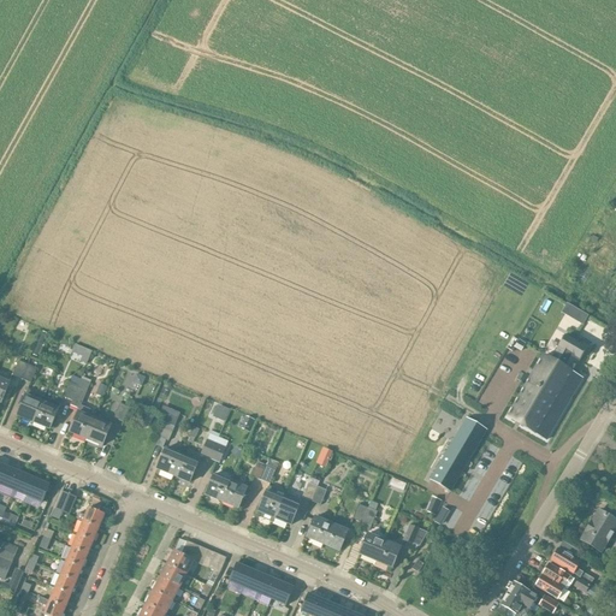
[(579,312),(574,320),(582,325),(587,317),(579,312)]
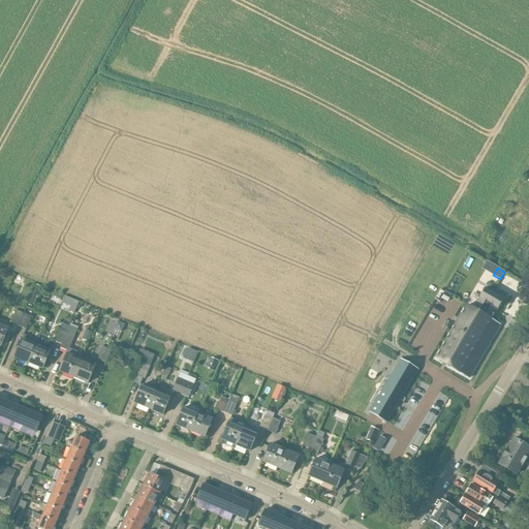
[(40,286),(36,285),(28,305),(31,306),(35,298),(36,299),(38,294),(36,294),(40,286)]
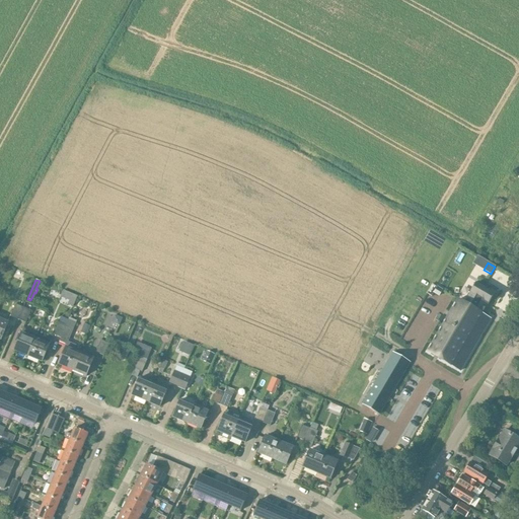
[(475,284),(464,303),(482,313),(488,303),(489,303),(494,294),(488,291),(489,289),(483,286),(482,287),(475,284)]
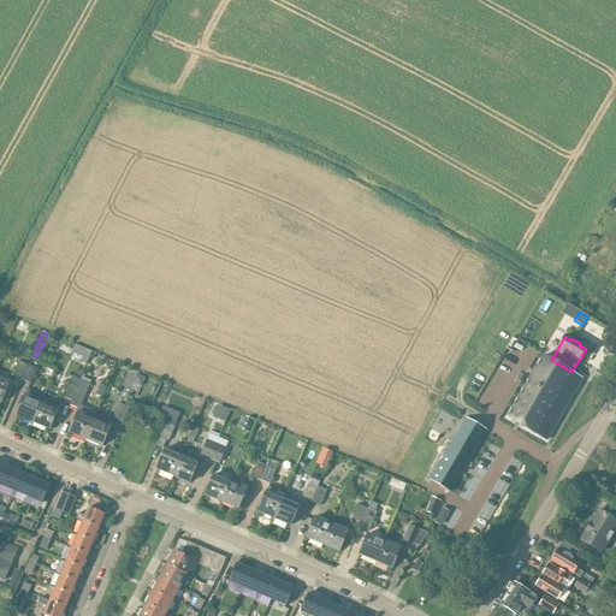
[(86,349),(83,356),(81,362),(86,365),(88,359),(92,351),(86,349)]
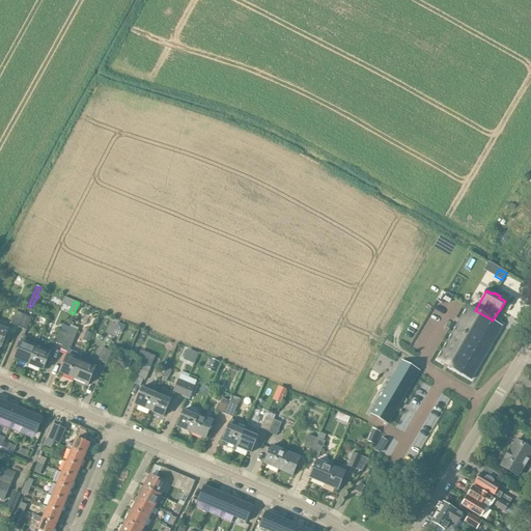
[(469,307),(437,360),(470,380),(502,327),(493,320),(475,310),(469,307)]
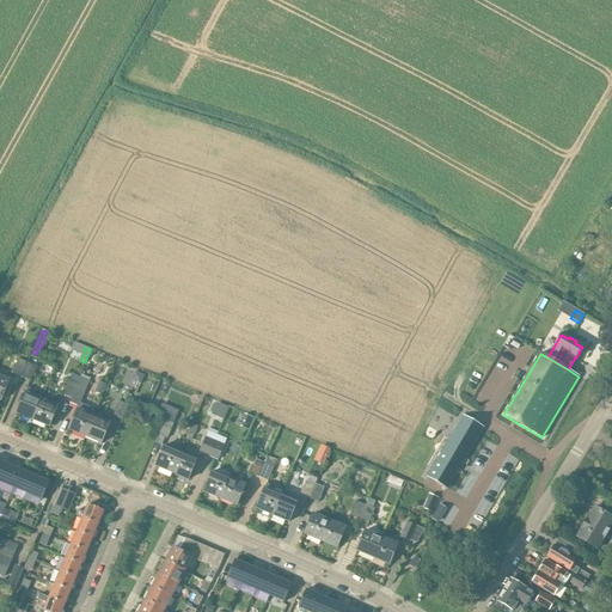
[(22,378),(28,363),(19,360),(13,374),(17,375),(22,378)]
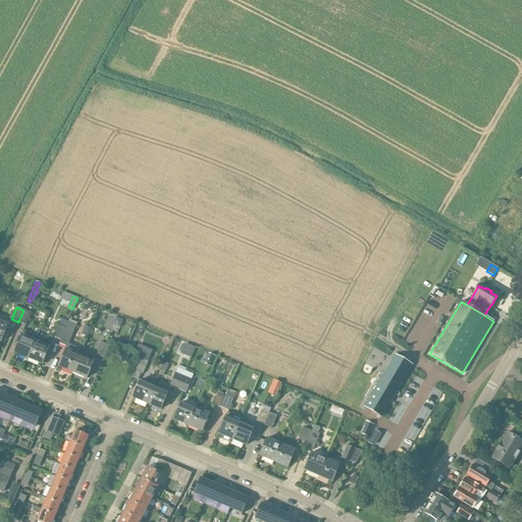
[(25,325),(31,313),(23,310),(18,322),(22,323),(25,325)]
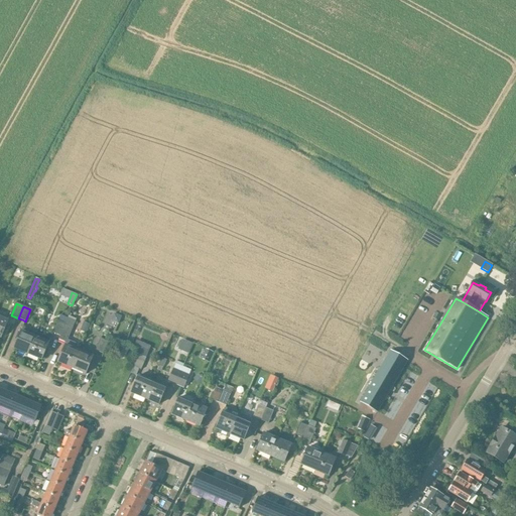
[(60,336),(68,320),(61,317),(59,321),(58,320),(53,333),(60,336)]
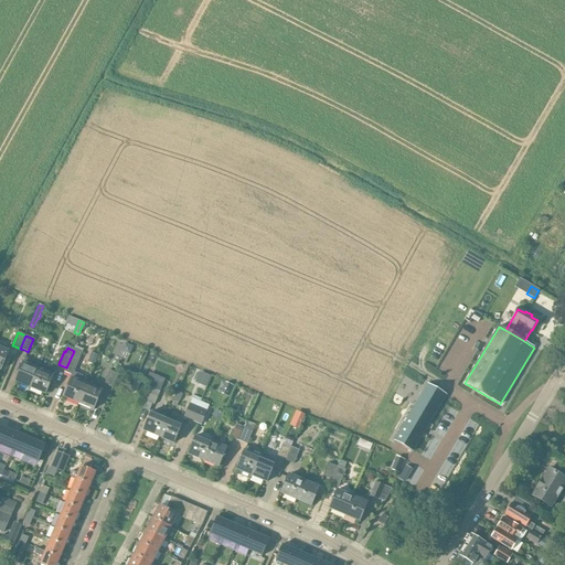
[(77,381),(80,375),(74,373),(83,352),(74,349),(74,351),(66,368),(64,372),(73,375),(64,397),(78,403),(86,385),(77,381)]
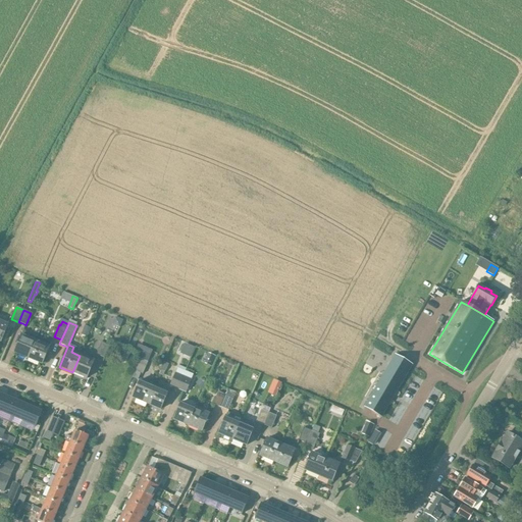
[(501,335),(504,330),(498,326),(493,331),(501,335)]
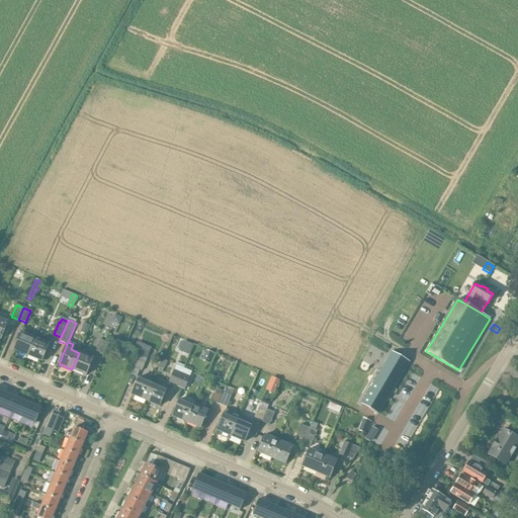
[(83,326),(81,332),(86,335),(89,329),(83,326)]
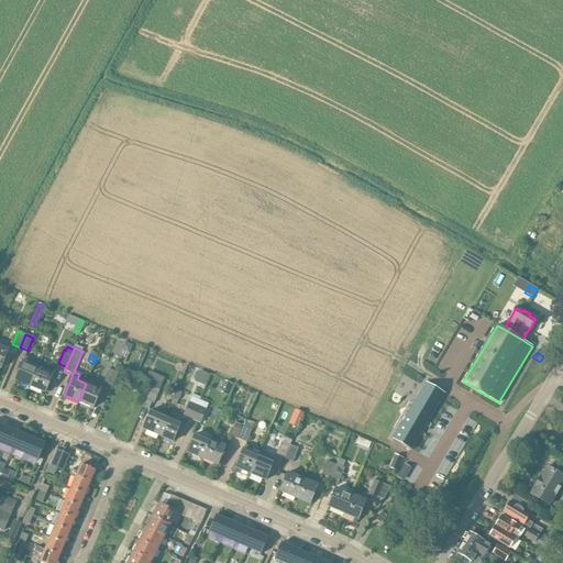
[(31,387),(39,368),(23,362),(15,381),(31,387)]
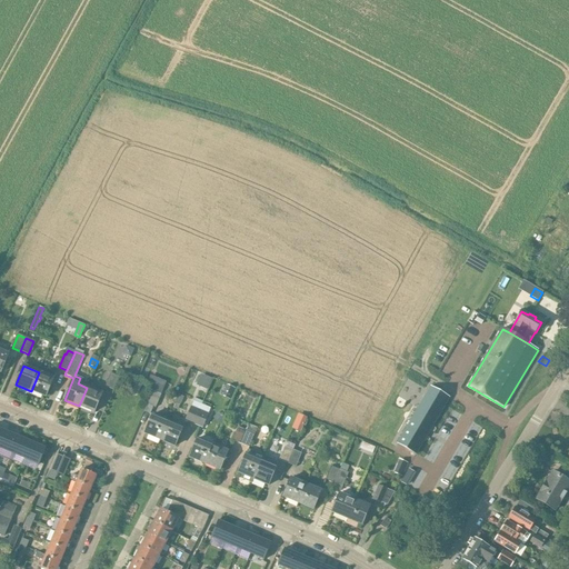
[(46,397),(56,373),(40,368),(39,372),(31,391),(46,397)]
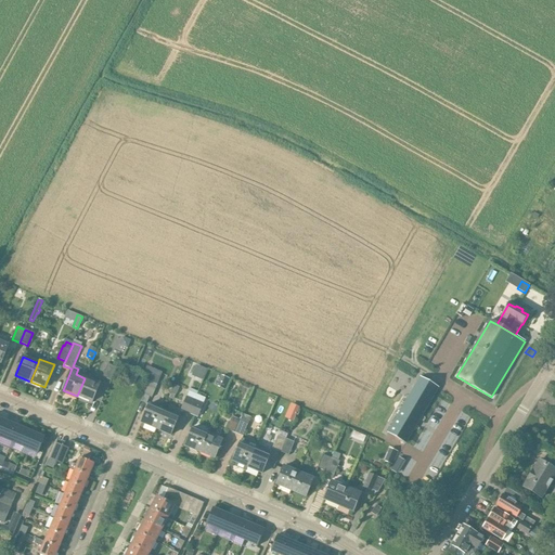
[(110,381),(116,368),(108,364),(103,377),(110,381)]
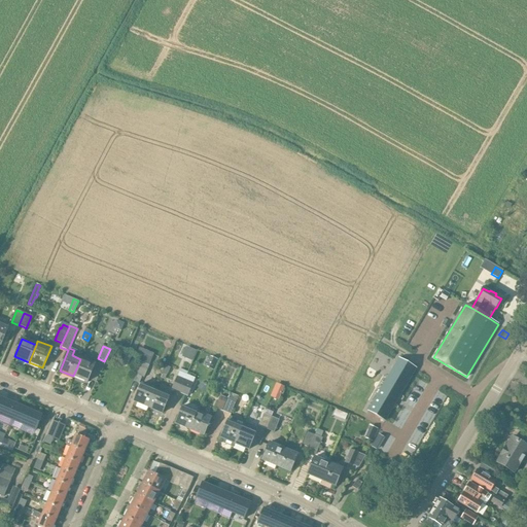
[(188,348),(184,358),(191,361),(197,351),(188,348)]
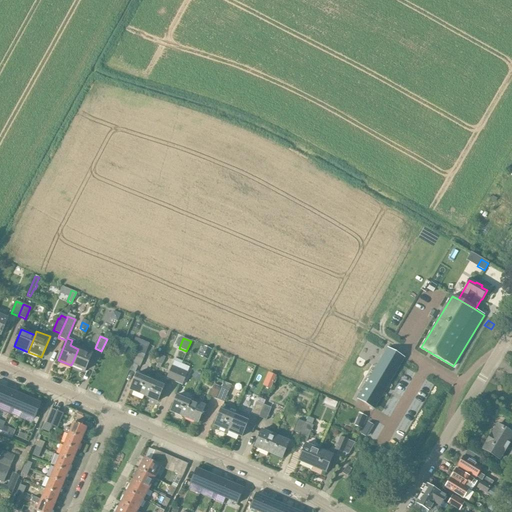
[(139,367),(145,355),(143,355),(146,349),(139,347),(129,370),(135,373),(138,366),(139,367)]
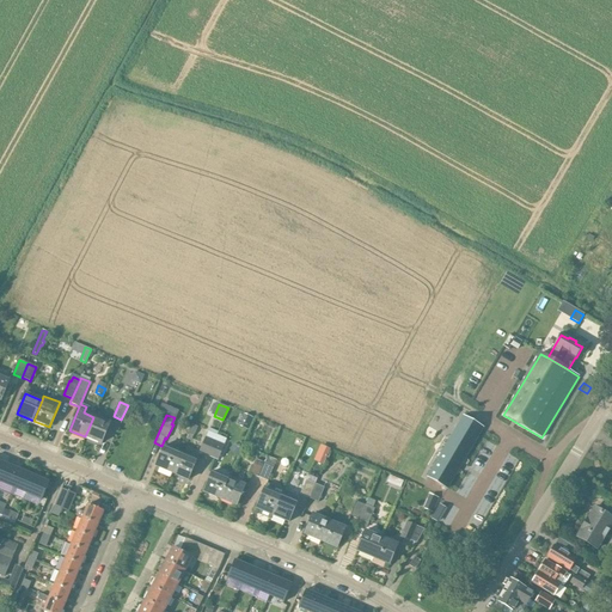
[(463,416),(427,477),(447,489),(483,428),(463,416)]
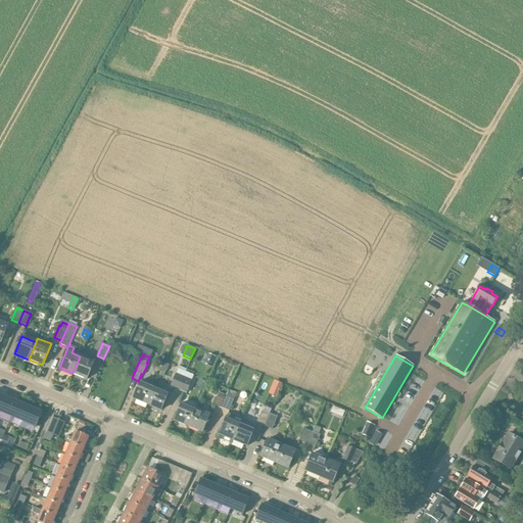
[(87,379),(94,362),(80,357),(73,373),(87,379)]
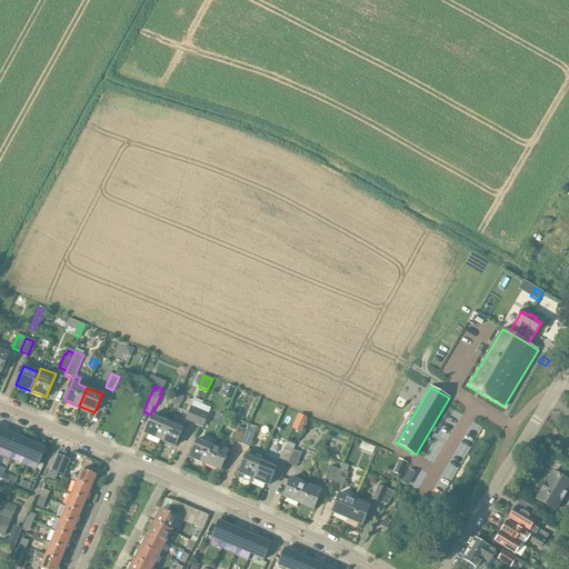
[(193,425),(201,406),(193,402),(186,421),(193,425)]
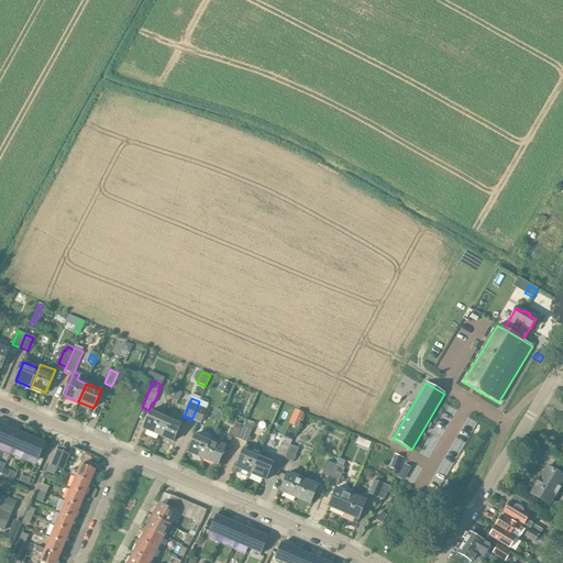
[(200,423),(208,405),(199,401),(191,420),(200,423)]
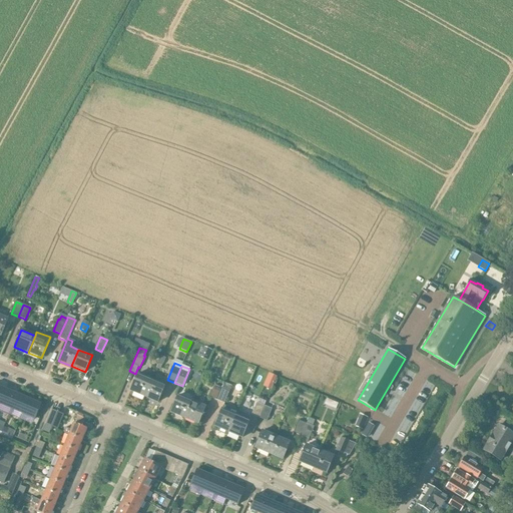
[(144,397),(151,380),(137,375),(130,391),(144,397)]
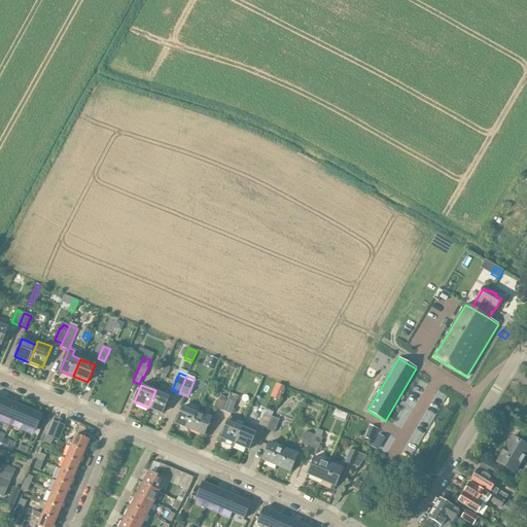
[(162,414),(169,396),(155,390),(148,408),(162,414)]
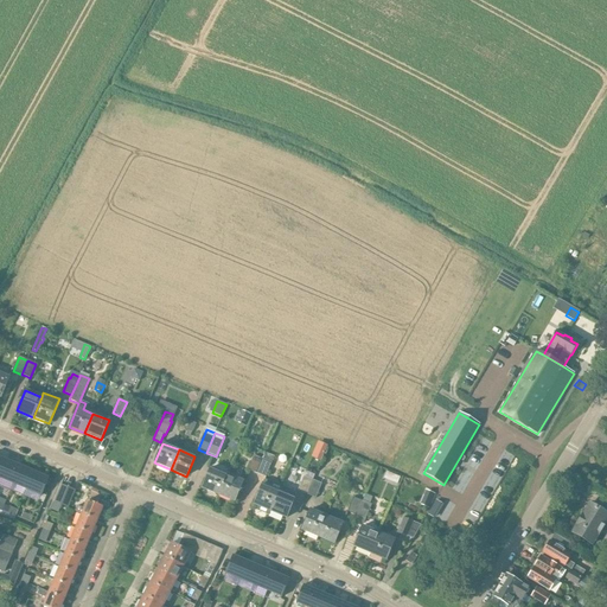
[(266,478),(274,458),(264,454),(262,459),(256,473),(266,478)]
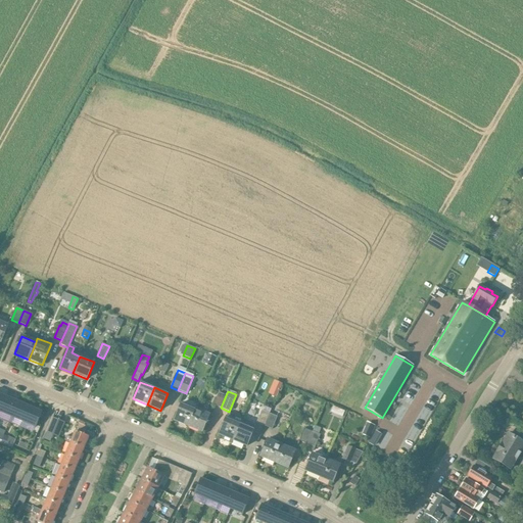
[(221,408),(226,395),(219,392),(214,405),(221,408)]
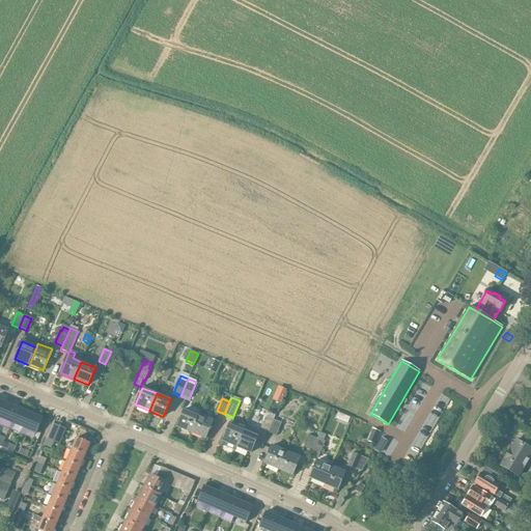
[(5,402),(0,416),(0,418),(11,423),(18,408),(8,403),(6,403),(5,402)]
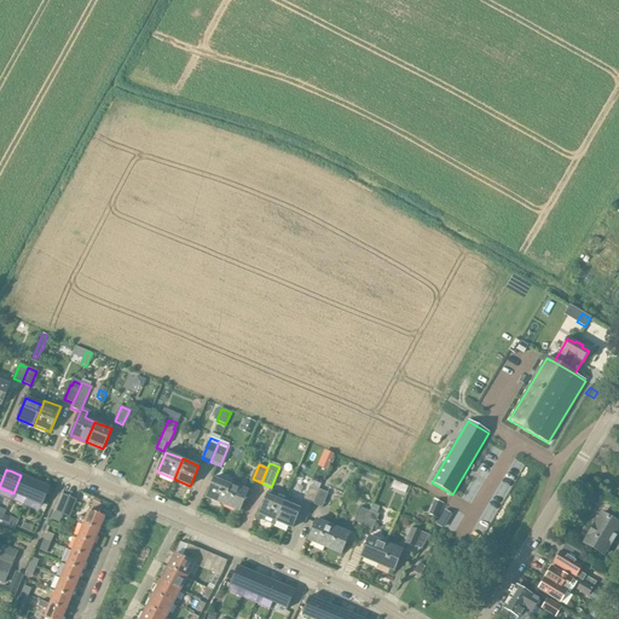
[(21,475),(13,493),(28,499),(35,481),(23,476),(21,475)]
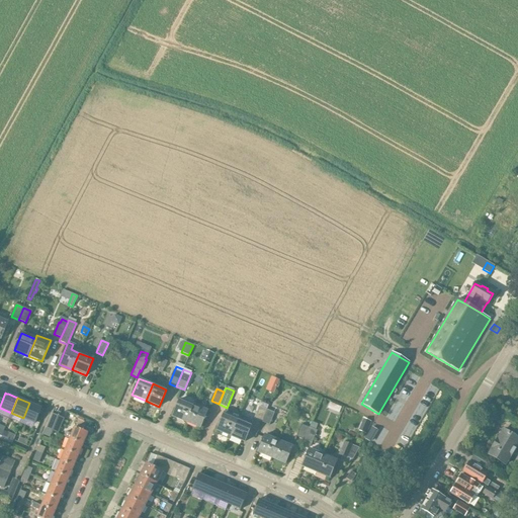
[(186,423),(193,406),(180,400),(173,417),(186,423)]
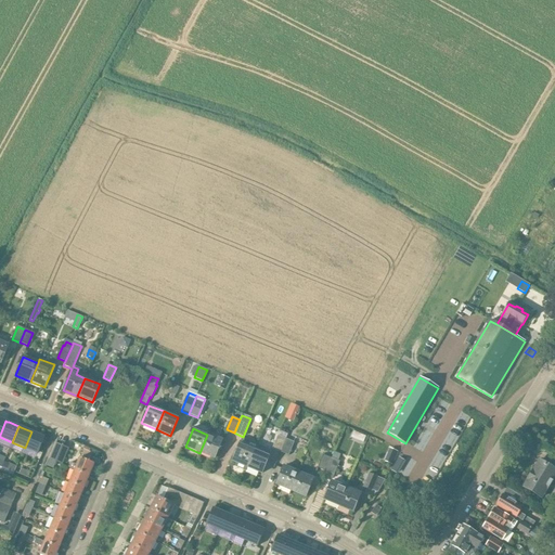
[(31,431),(25,448),(37,453),(38,453),(44,437),(34,433),(31,431)]
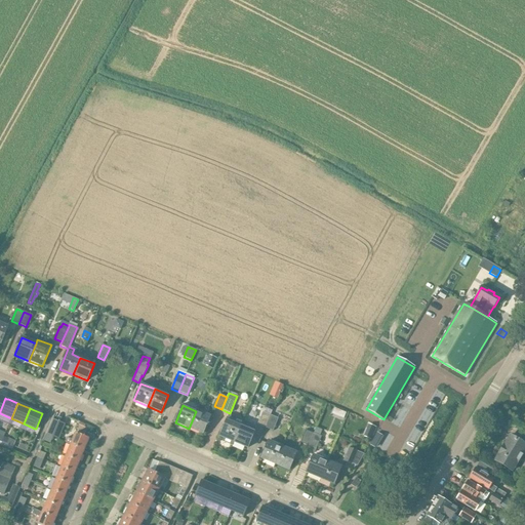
[(265,428),(271,415),(272,411),(265,408),(257,425),(265,428)]
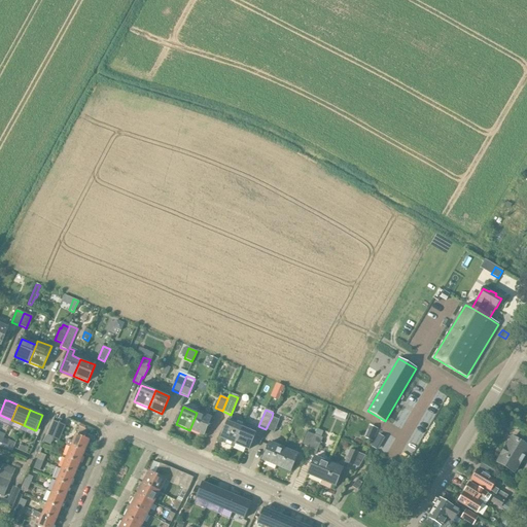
[(204,435),(211,418),(197,413),(189,430),(204,435)]
